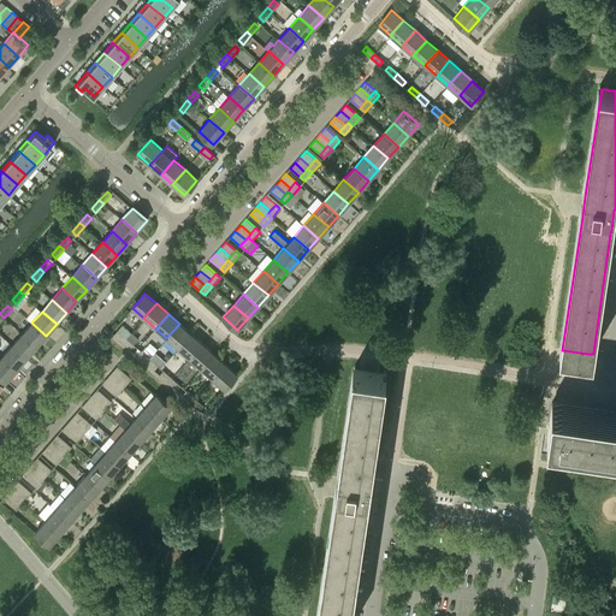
[(22,335),(36,347),(46,336),(31,323),(22,335)]
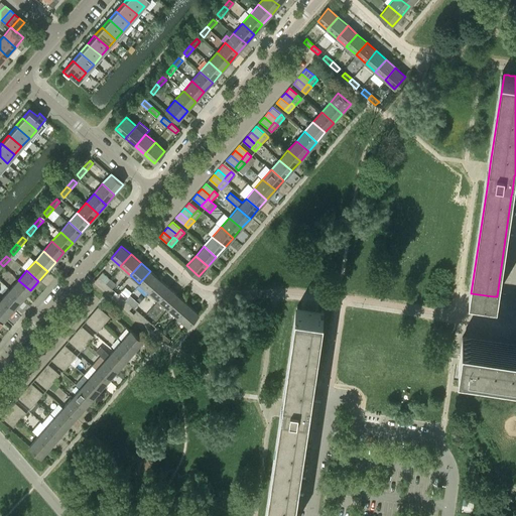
[(160,279),(150,271),(139,283),(149,291),(160,279)]
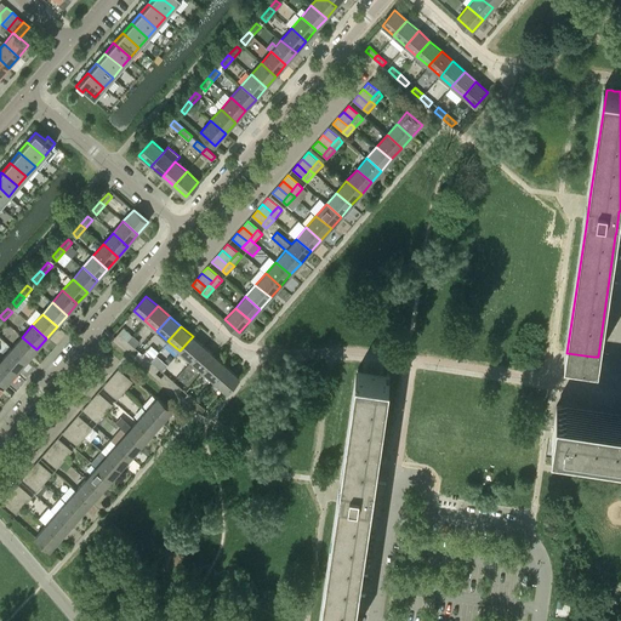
[(114,337),(124,345),(127,341),(132,335),(124,328),(114,337)]
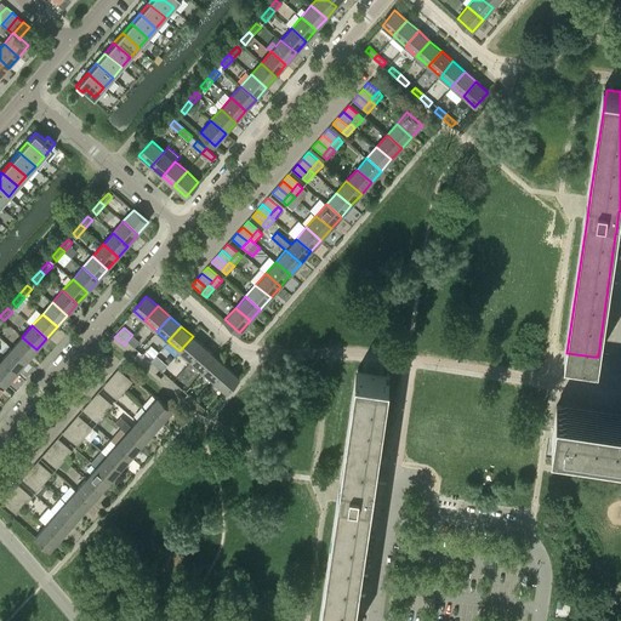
[(204,347),(193,336),(180,351),(191,362),(204,347)]
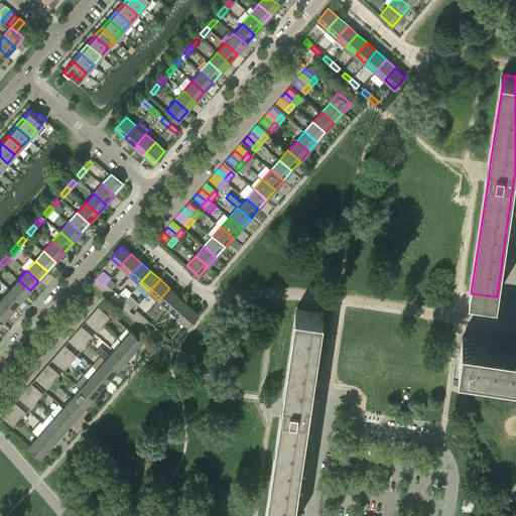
[(10,289),(22,300),(30,290),(18,280),(10,289)]
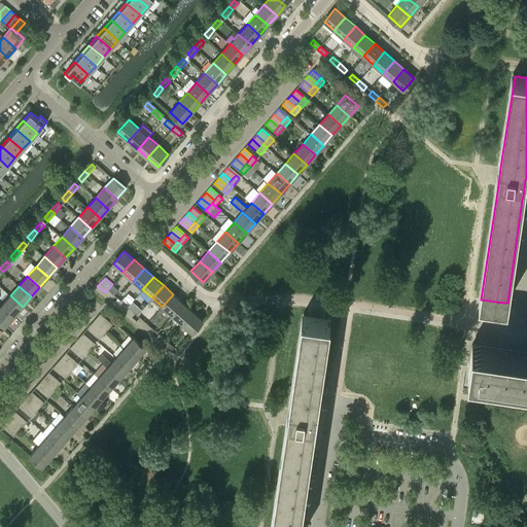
[(115,295),(108,289),(105,292),(112,300),(115,295)]
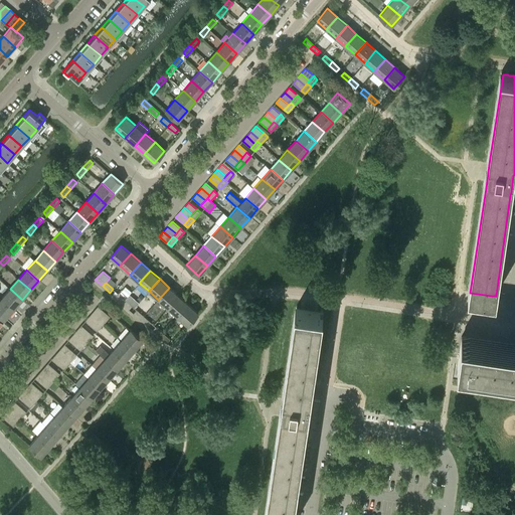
[(169,288),(158,300),(154,305),(163,313),(168,308),(179,296),(169,288)]
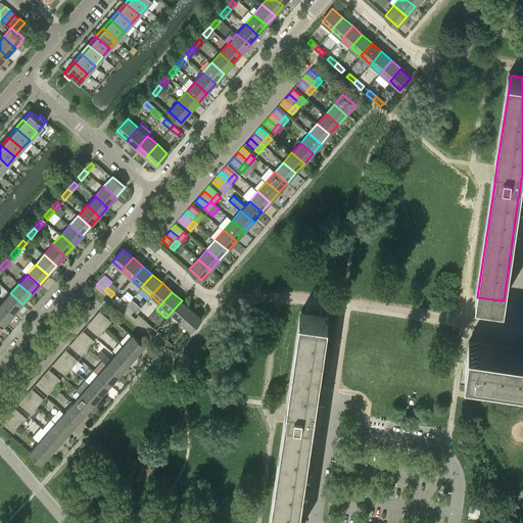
[(1,303),(14,314),(22,304),(10,293),(1,303)]
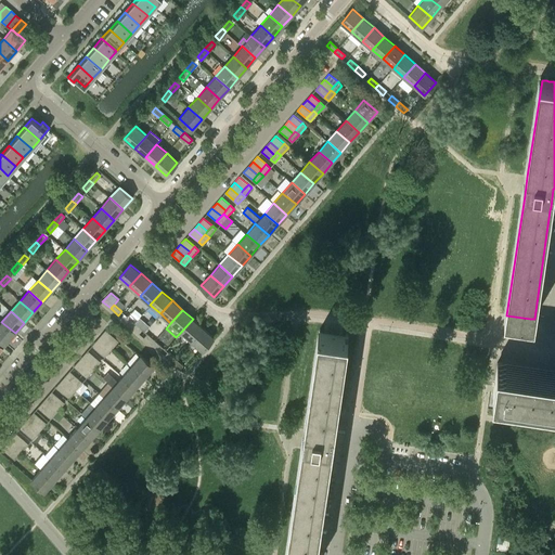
[(123,320),(130,326),(134,322),(126,315),(123,320)]
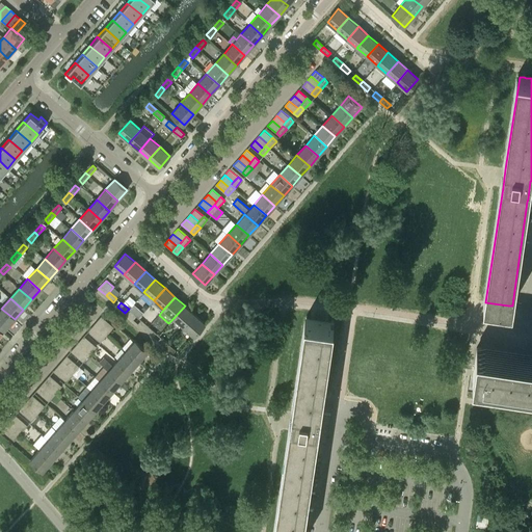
[(174,318),(183,326),(194,314),(185,306),(174,318)]
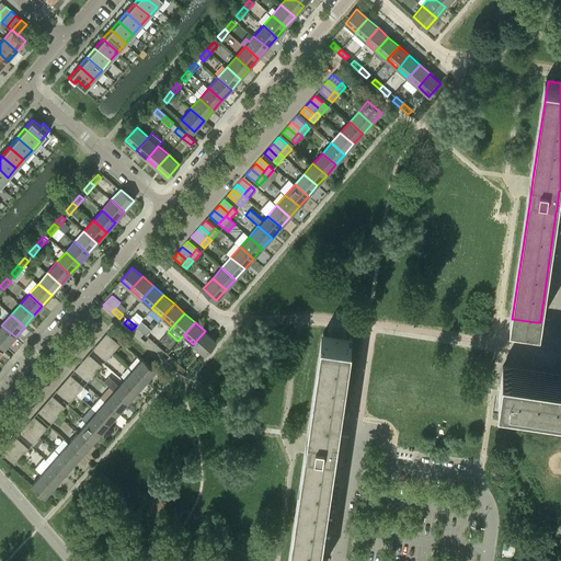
[(0,342),(6,347),(15,336),(1,325),(0,327),(0,342)]
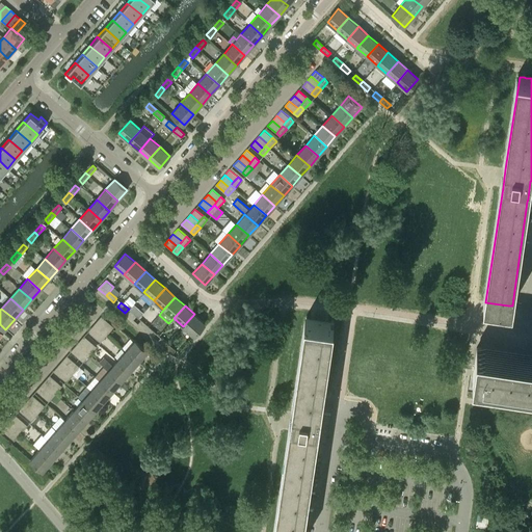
[(125,313),(133,319),(136,316),(129,309),(125,313)]
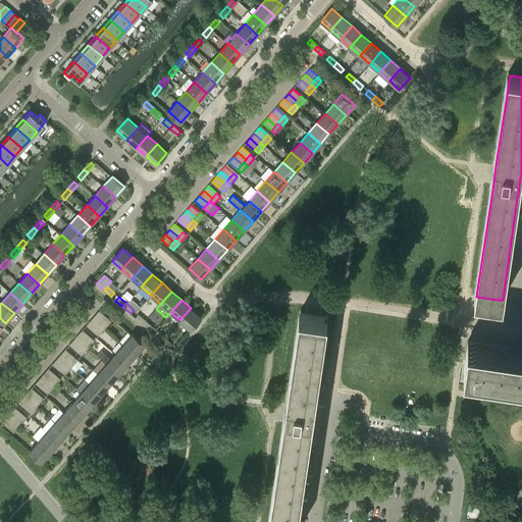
[(201,317),(191,308),(179,320),(190,329),(201,317)]
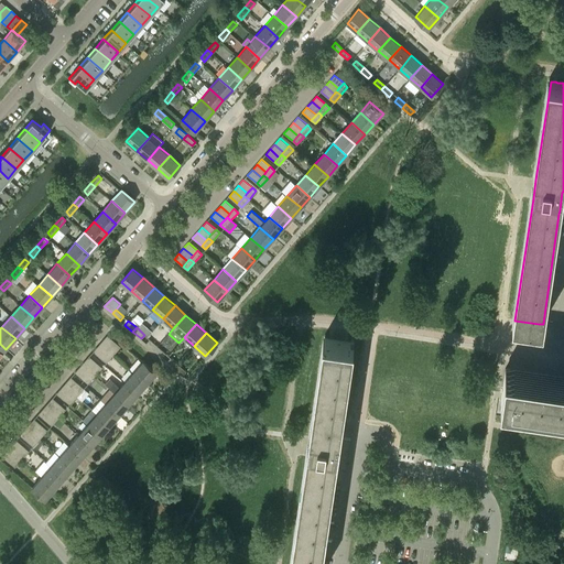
[(111,348),(117,344),(107,335),(102,340),(111,348)]
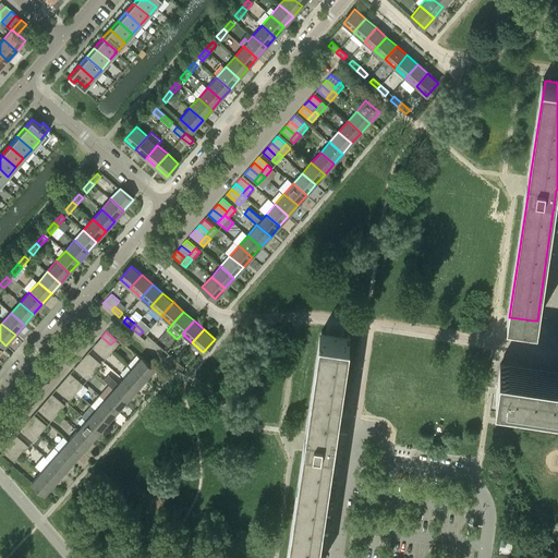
[(305,452),(289,557),(316,557),(329,478),(331,462),(332,456),(335,444),(340,445),(341,434),(341,433),(336,432),(339,415),(350,339),(347,338),(323,335),(308,433),(305,452)]
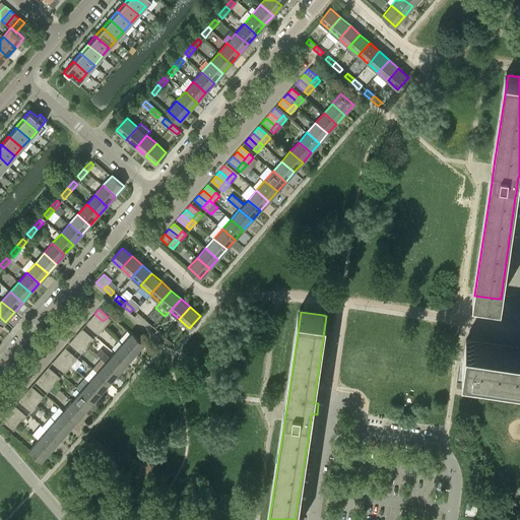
[(134,316),(142,323),(145,319),(138,313),(134,316)]
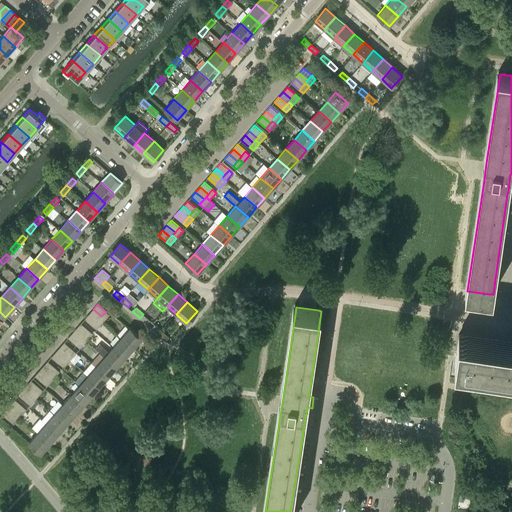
[(101,316),(93,309),(89,314),(97,321),(99,319),(101,316)]
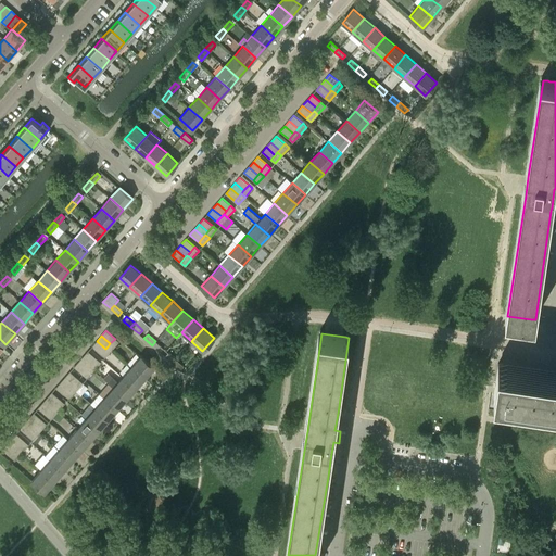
[(108,346),(112,350),(118,342),(115,339),(110,343),(108,346)]
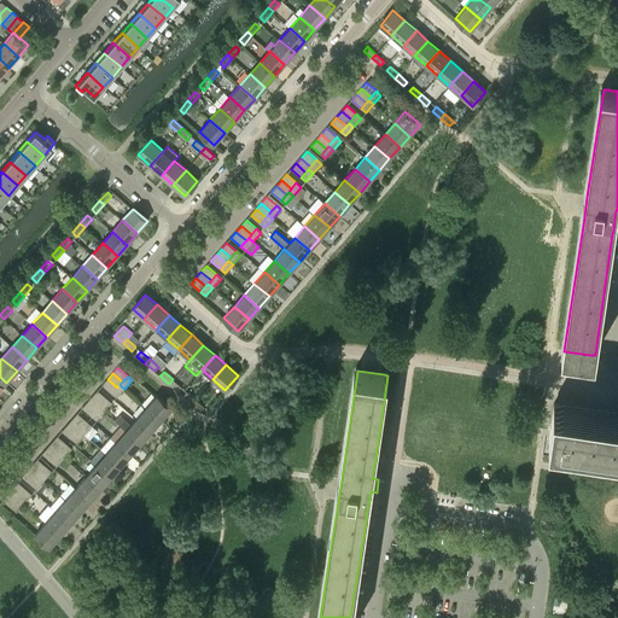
[(108,379),(101,385),(112,394),(117,388),(108,379)]
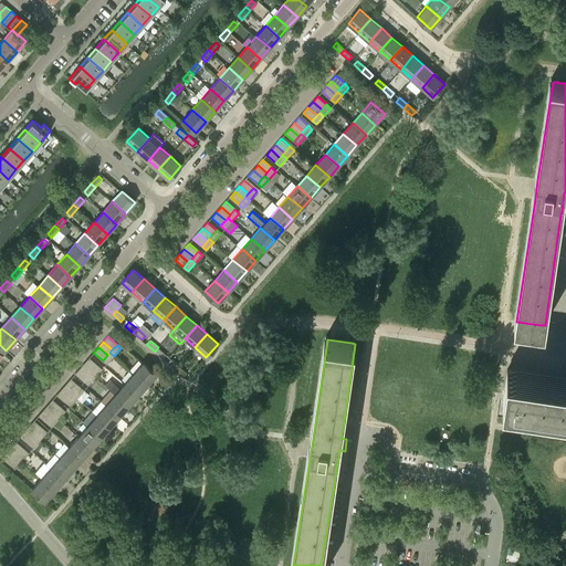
[(155,352),(163,358),(166,355),(158,347),(155,352)]
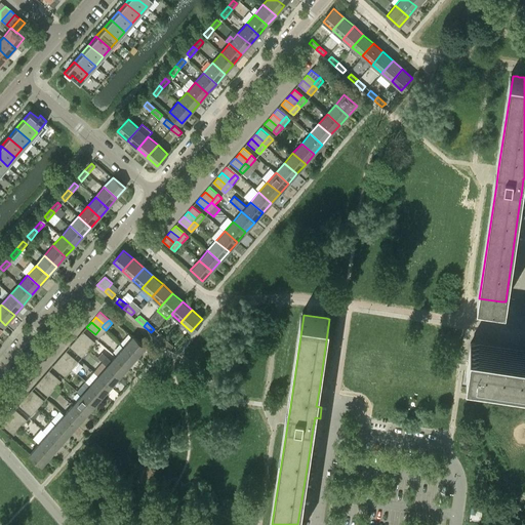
[(102,327),(99,329),(95,334),(99,337),(106,330),(102,327)]
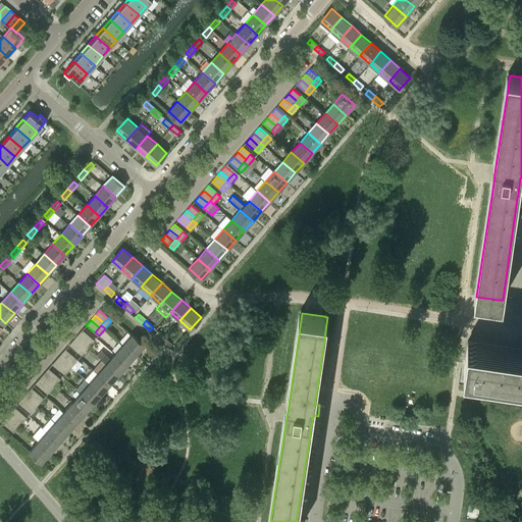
[(87,342),(91,336),(83,329),(77,334),(87,342)]
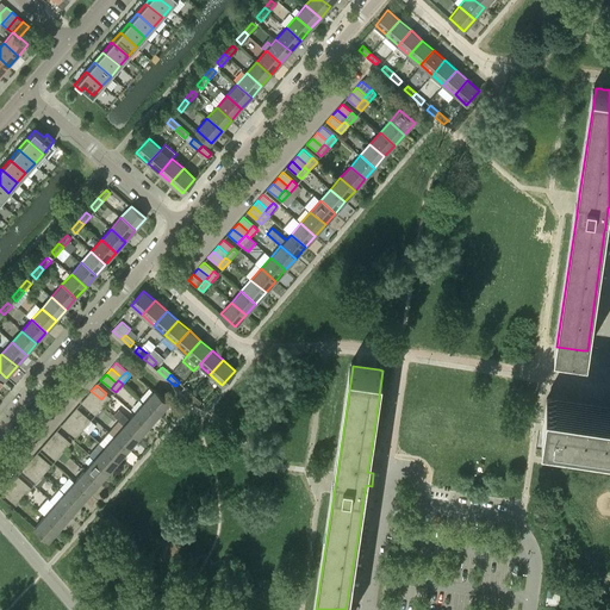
[(184,387),(180,391),(191,400),(194,396),(184,387)]
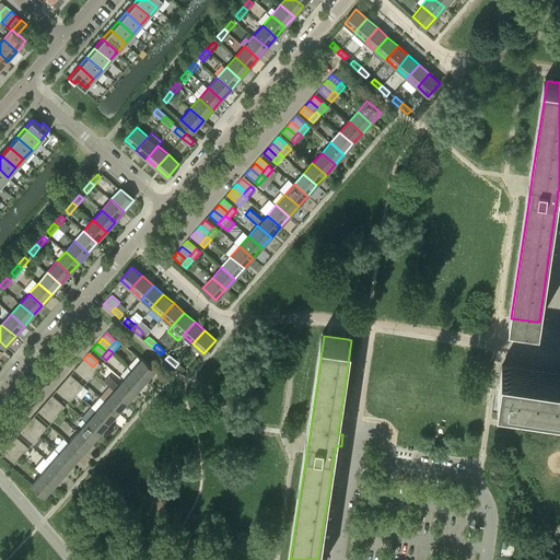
[(93,366),(83,359),(79,364),(89,372),(91,370),(93,366)]
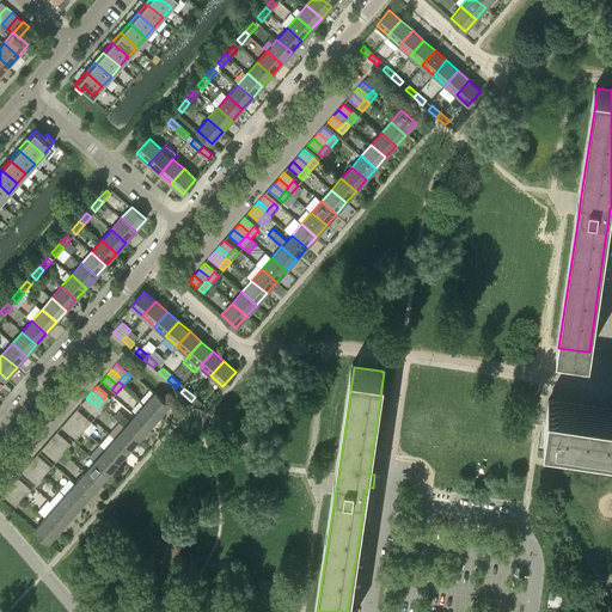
[(154,392),(145,404),(159,416),(170,405),(154,392)]
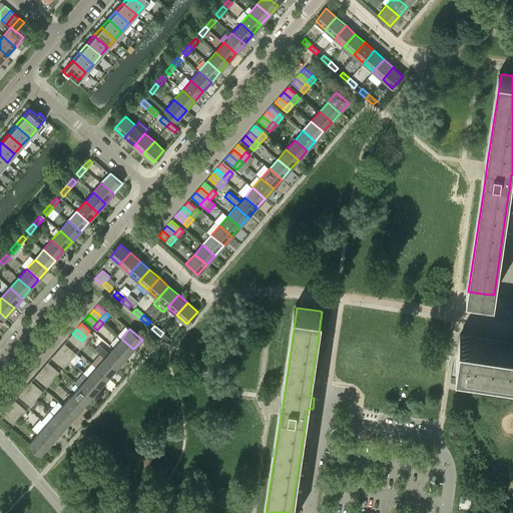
[(83,339),(86,342),(93,335),(89,331),(85,336),(83,339)]
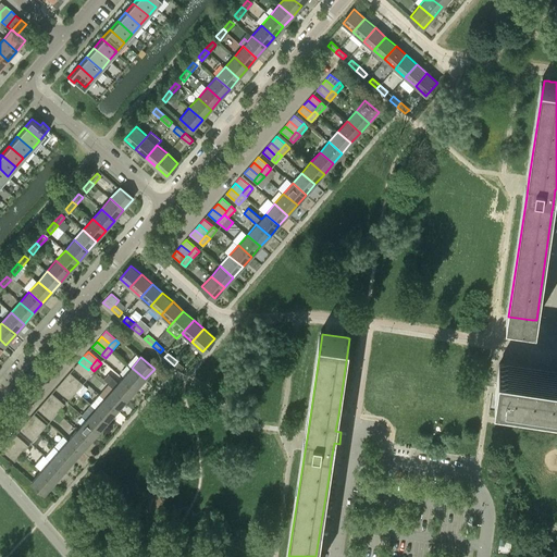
[(177,361),(174,366),(181,371),(184,367),(177,361)]
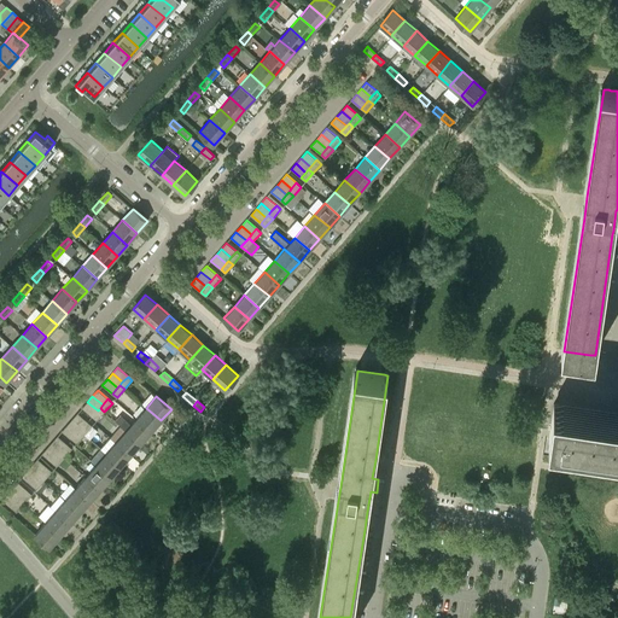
[(553,404),(549,430),(553,431),(617,439),(617,409),(554,401),(553,404)]
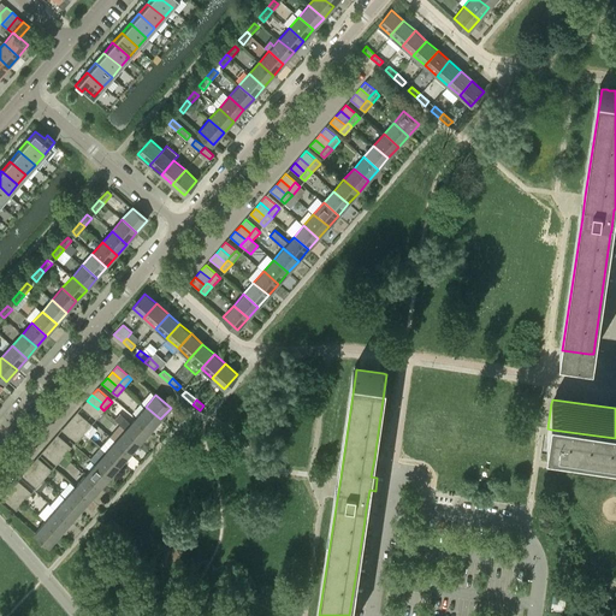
[(87,401),(82,407),(92,415),(98,409),(87,401)]
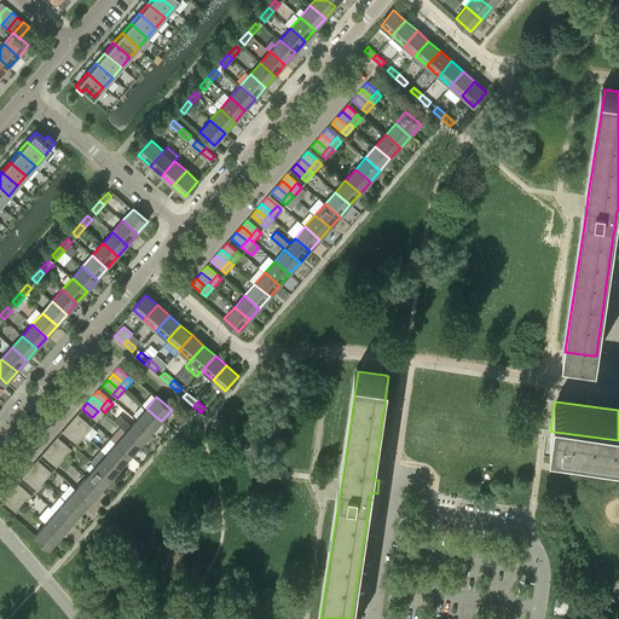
[(100,409),(98,411),(92,417),(97,421),(104,412),(100,409)]
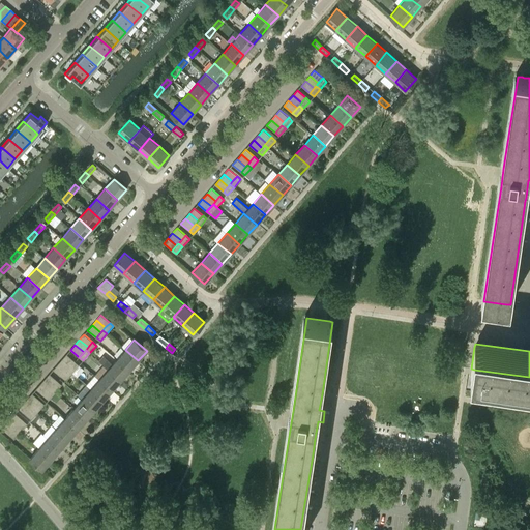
[(125,350),(117,359),(129,371),(138,360),(125,350)]
